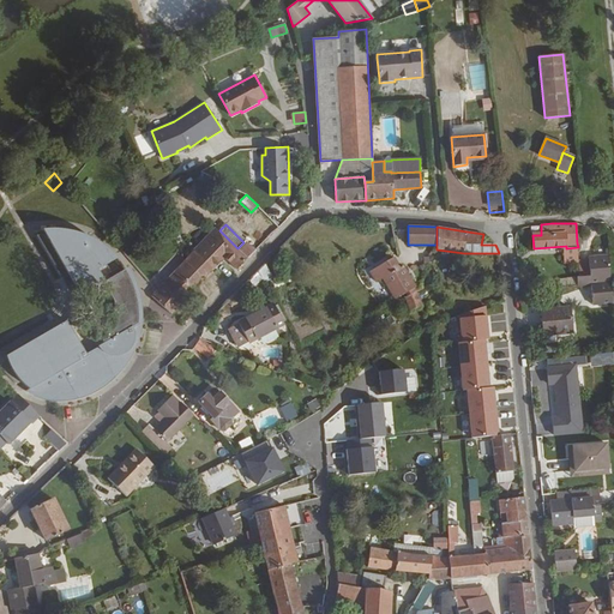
[(217,228),(185,260),(203,278),(224,257),(238,269),(247,257),(248,258),(256,251),(245,241),(244,242),(238,248),(220,230),(217,228)]
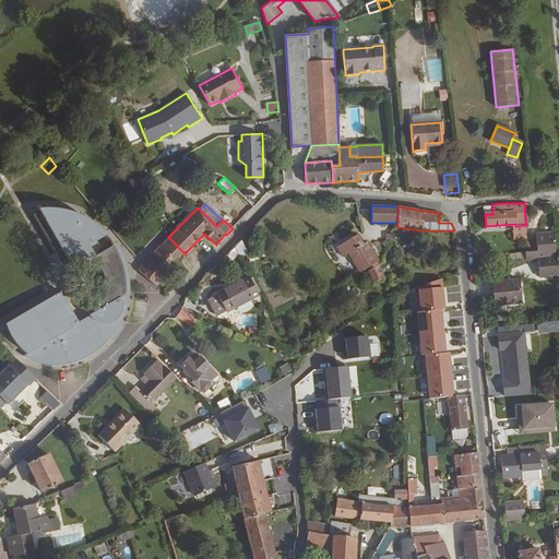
[(32,357),(40,359),(56,360),(70,358),(84,353),(96,345),(107,335),(116,323),(122,310),(126,296),(127,281),(125,266),(119,252),(111,240),(94,248),(87,238),(102,229),(90,221),(76,214),(62,211),(47,210),(42,211),(73,266),(79,263),(85,263),(91,265),(95,270),(98,275),(98,281),(96,287),(92,292),(88,297),(86,304),(87,310),(90,313),(78,321),(60,290),(7,323),(9,332),(15,342),(24,351),(22,352),(32,357)]
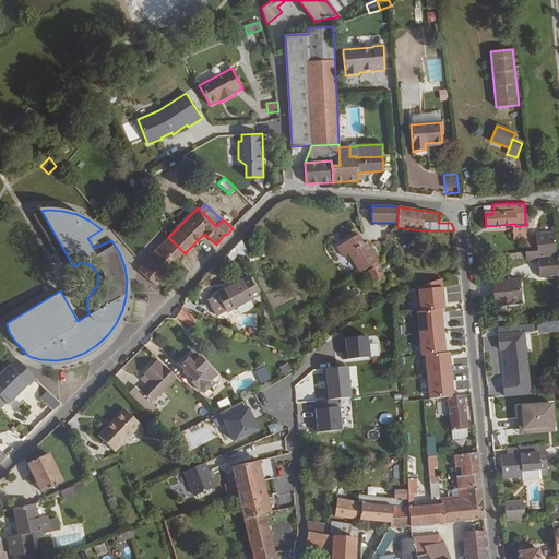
[(151,212),(142,219),(154,239),(161,232),(151,212)]
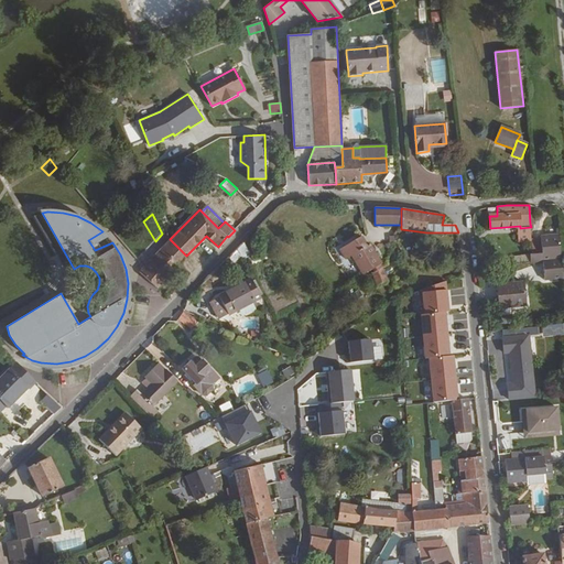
[(530,255),(531,262),(543,261),(561,259),(559,236),(541,237),(543,255),(530,255)]
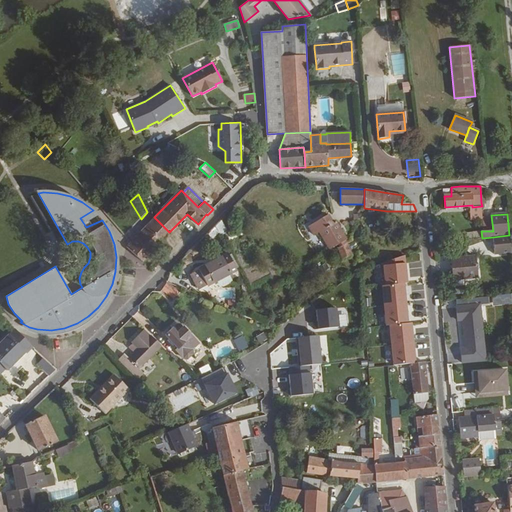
[(328,215),(309,227),(314,235),(319,232),(329,249),(346,239),(335,221),(332,223),(328,215)]
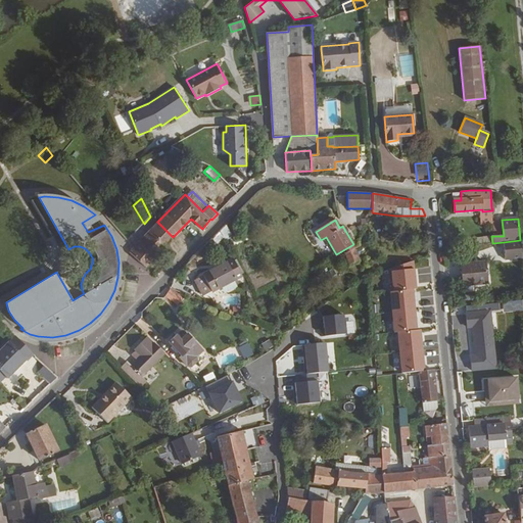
[(157,222),(130,252),(145,267),(173,237),(157,222)]
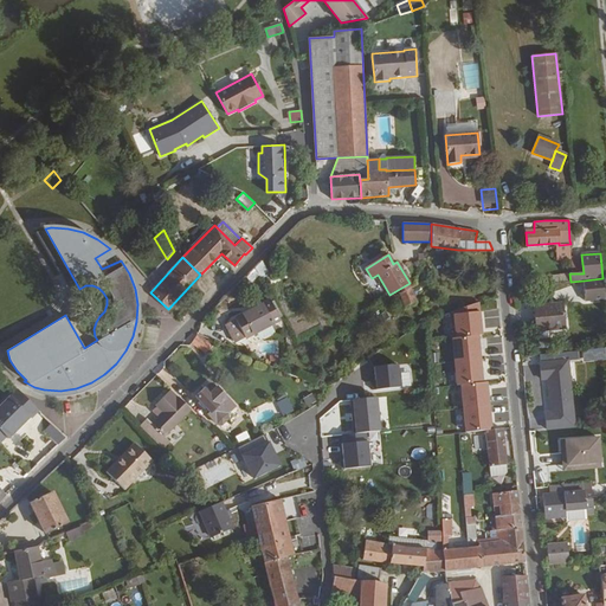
[(255,268),(245,276),(251,282),(259,275),(255,268)]
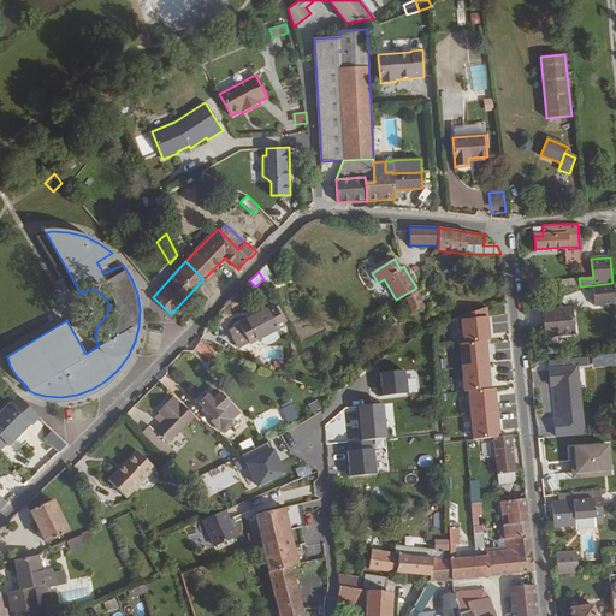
[(612,283),(593,285),(596,306),(615,304),(612,283)]
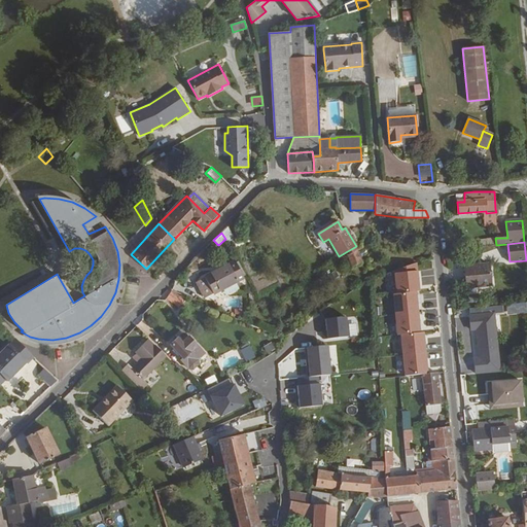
[(357,250),(347,256),(351,267),(362,261),(357,250)]
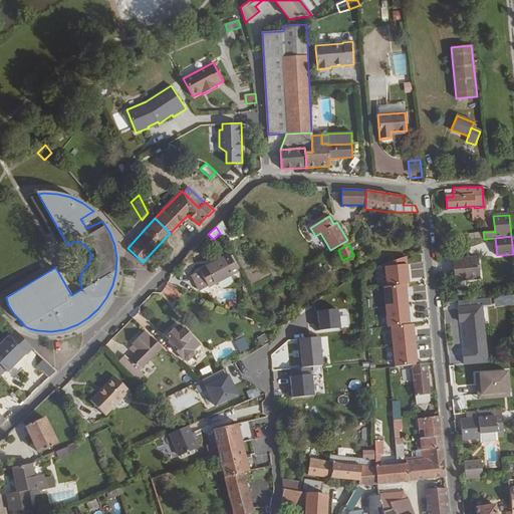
[(200,271),(192,275),(200,290),(208,286),(208,287),(238,271),(229,254),(199,270),(200,271)]
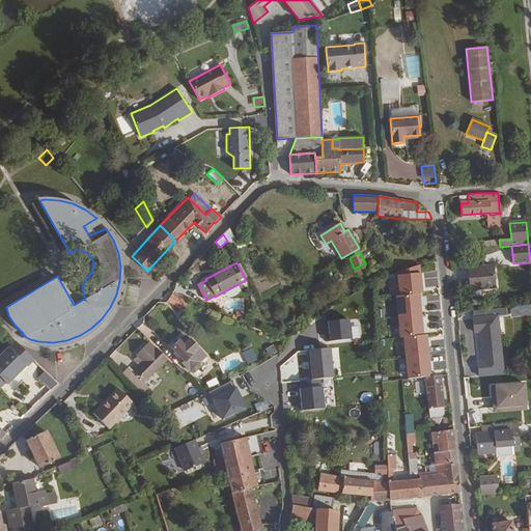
[(495,288),(493,266),(468,269),(470,290),(495,288)]
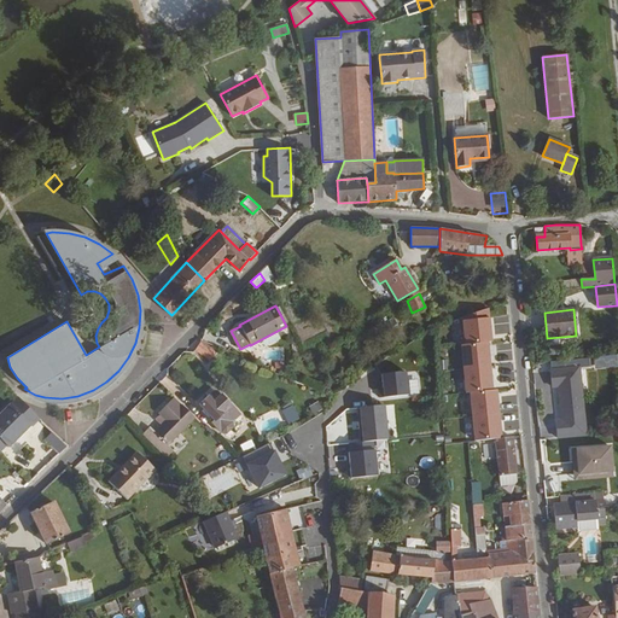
[(211,361),(216,353),(200,342),(194,350),(211,361)]
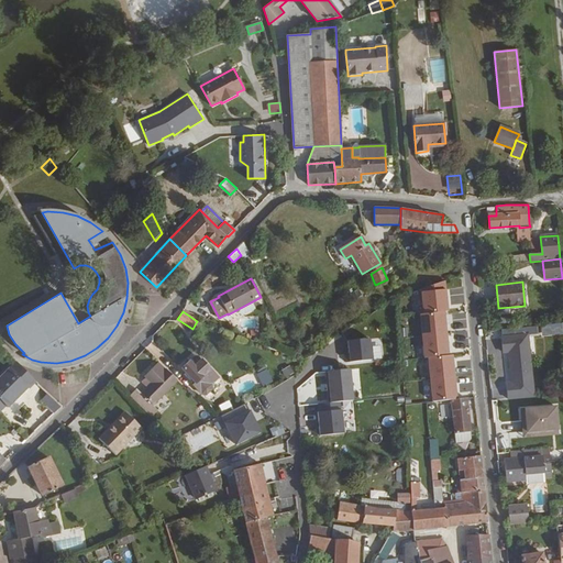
[(501,337),(503,346),(507,346),(508,352),(511,379),(532,377),(528,334),(501,337)]
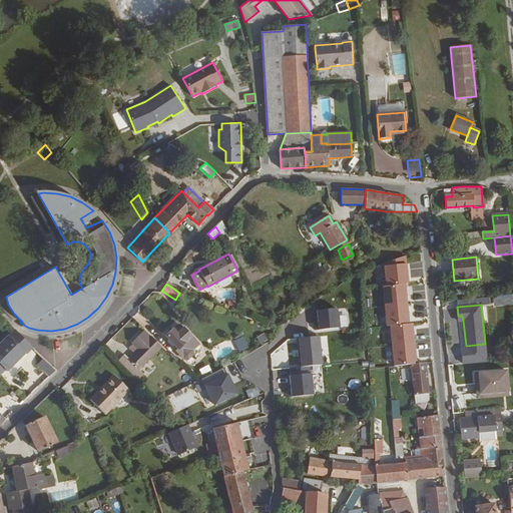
[(181,326),(175,332),(177,334),(183,328),(181,326)]
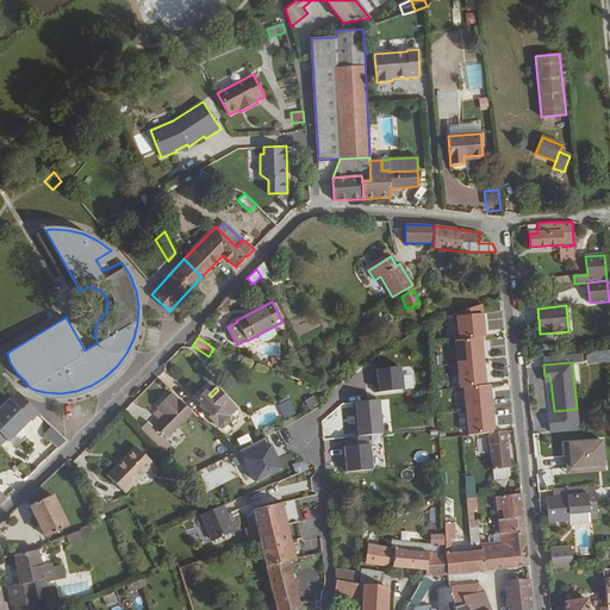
[(205,392),(197,399),(211,415),(209,417),(218,427),(223,428),(229,422),(229,417),(236,409),(218,390),(211,397),(209,394),(205,392)]
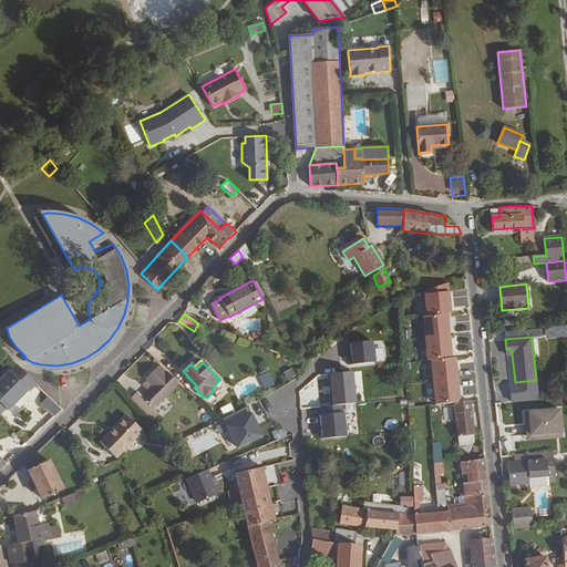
[(137,392),(131,399),(153,420),(158,413),(154,409),(178,383),(160,364),(145,379),(147,380),(153,387),(147,391),(142,397),(137,392)]
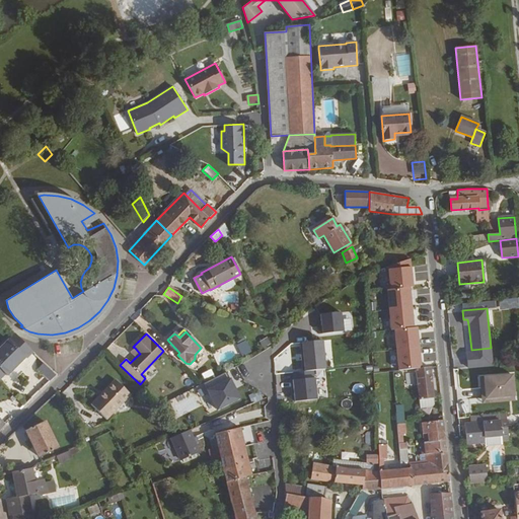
[(264,348),(271,345),(268,338),(260,341),(264,348)]
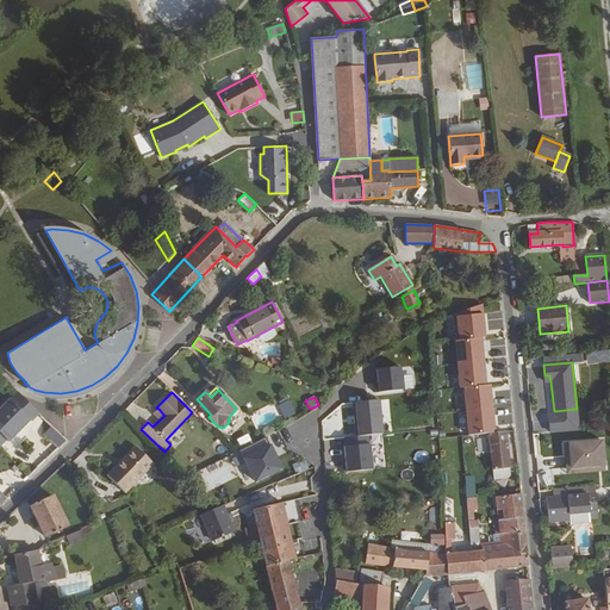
[(10,398),(0,408),(0,444),(6,440),(8,442),(30,419),(10,398)]
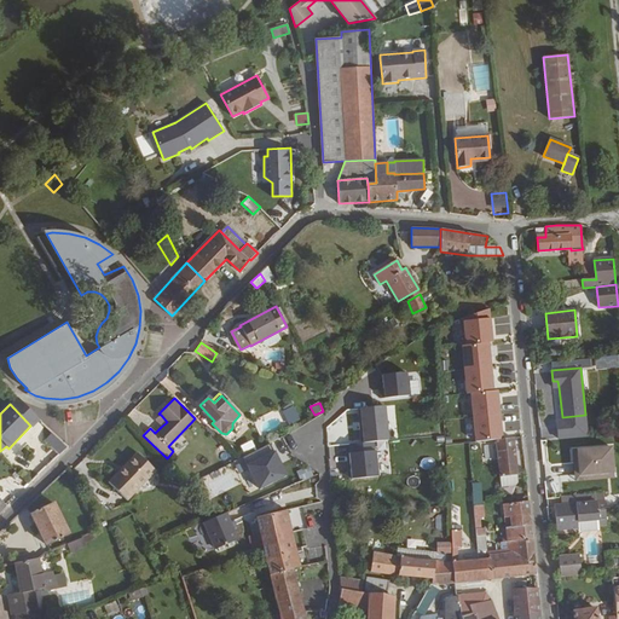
[(155,421),(161,427),(167,422),(161,415),(155,421)]
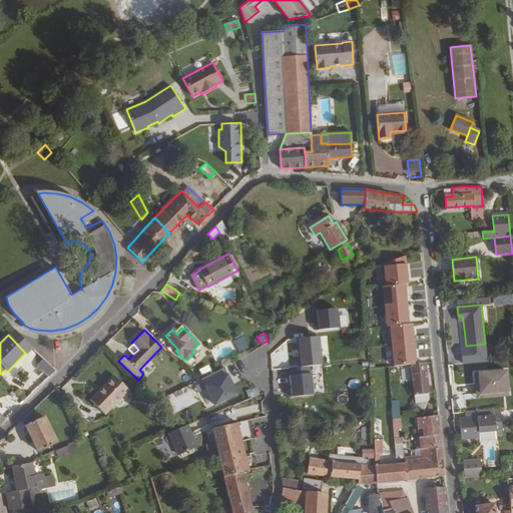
[(50,377),(56,370),(43,359),(36,366),(50,377)]
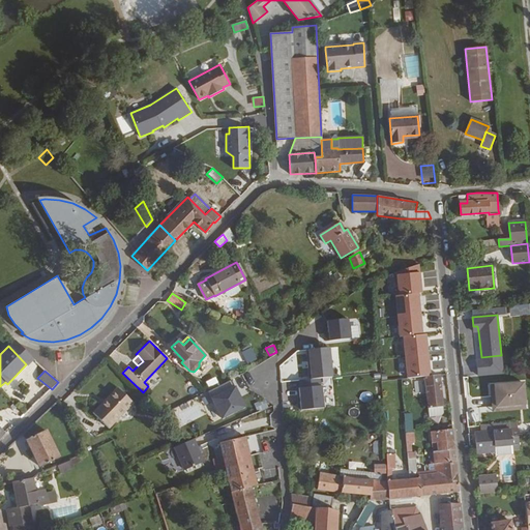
[(439,375),(424,377),(429,417),(441,416),(444,413),(439,375)]
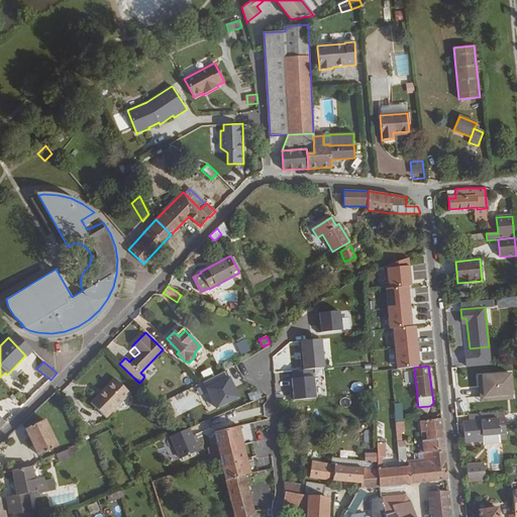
[(201,374),(206,380),(214,373),(209,367),(201,374)]
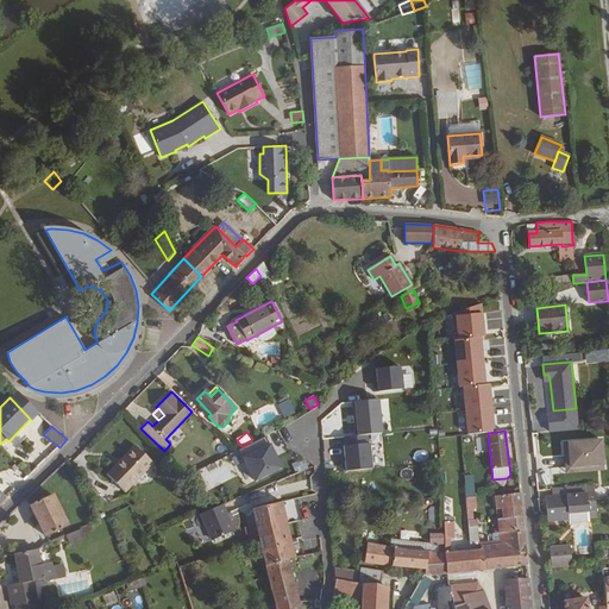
[(383,470),(382,435),(345,437),(346,471),(383,470)]
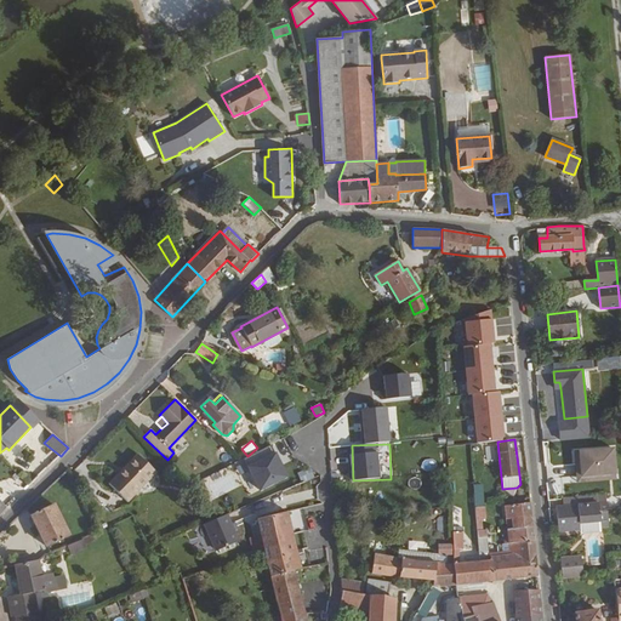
[(575,451),(575,462),(580,462),(581,477),(615,473),(613,448),(575,451)]
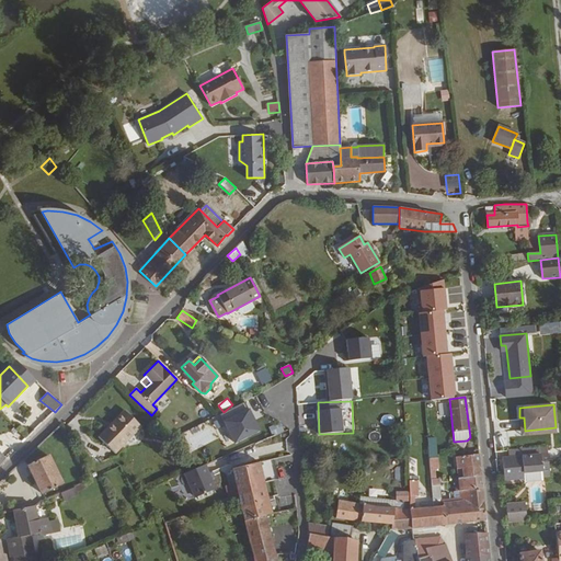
[(10,419),(16,422),(21,413),(13,410),(10,419)]
